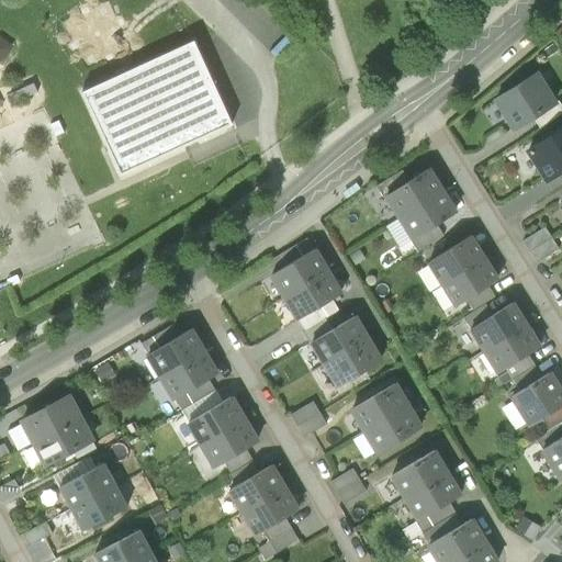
[(193,42),(81,93),(120,176),(232,125),(193,42)]
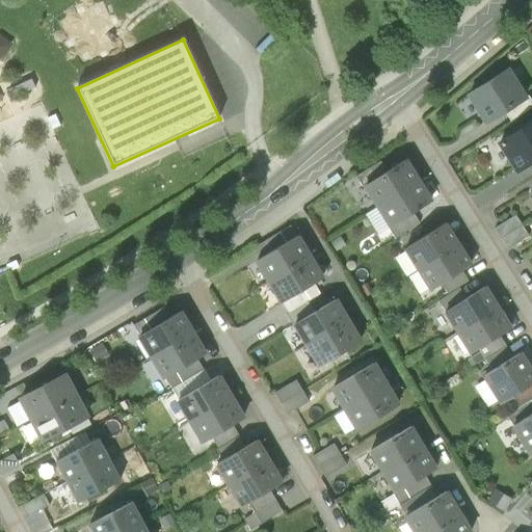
[(484,126),(528,99),(509,69),(466,95),(484,126)]
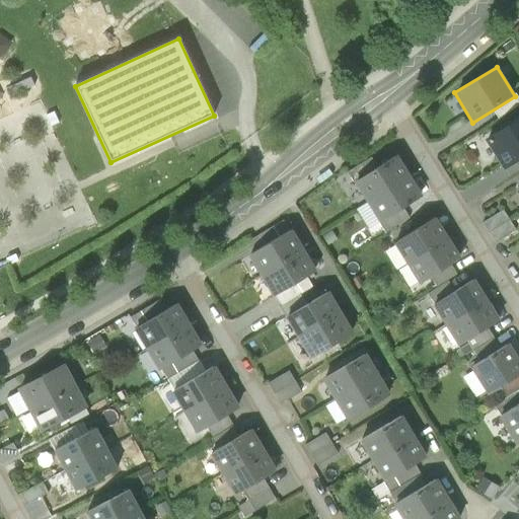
[(505,168),(518,159),(518,118),(486,139),(505,168)]
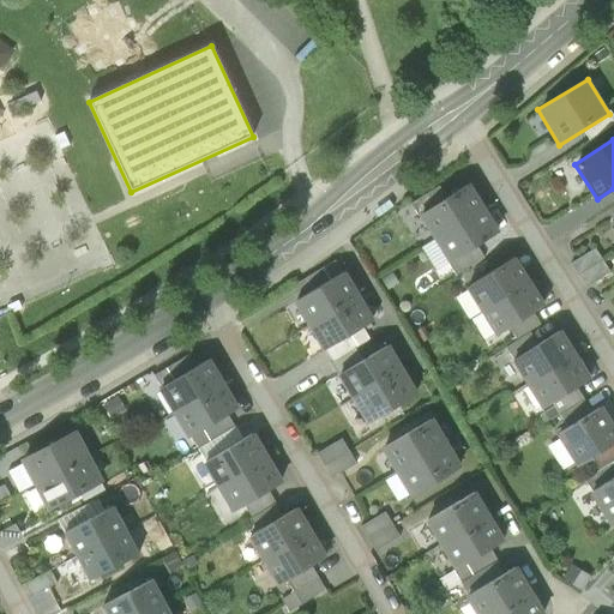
[(434,240),(485,208),(470,184),(419,217),(434,240)]
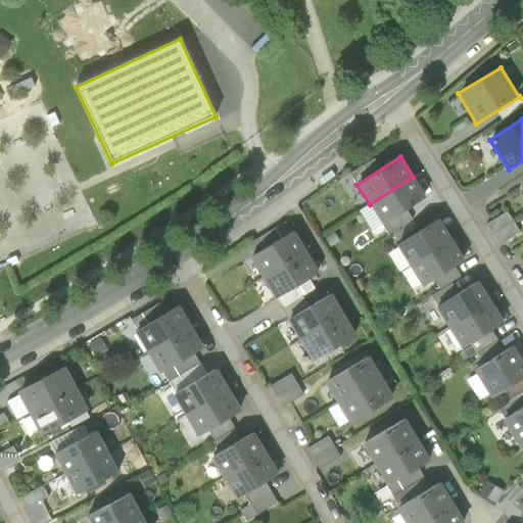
[(383,225),(426,197),(413,177),(370,204),(383,225)]
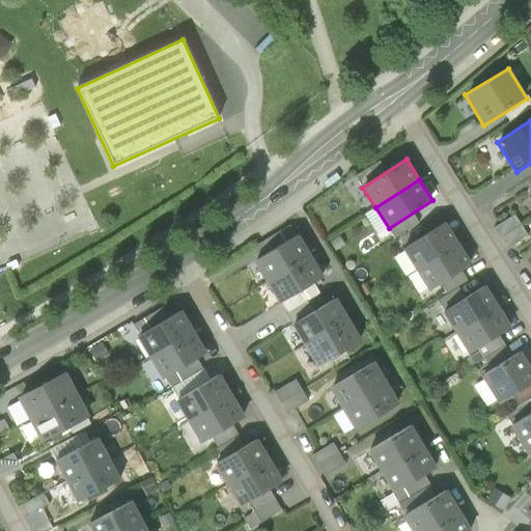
[(495,226),(508,247),(529,234),(515,213),(495,226)]
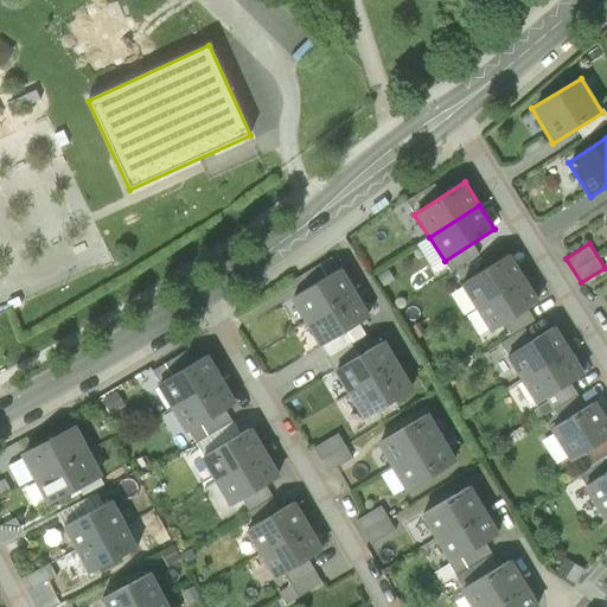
[(477,308),(524,279),(509,255),(461,285),(477,308)]
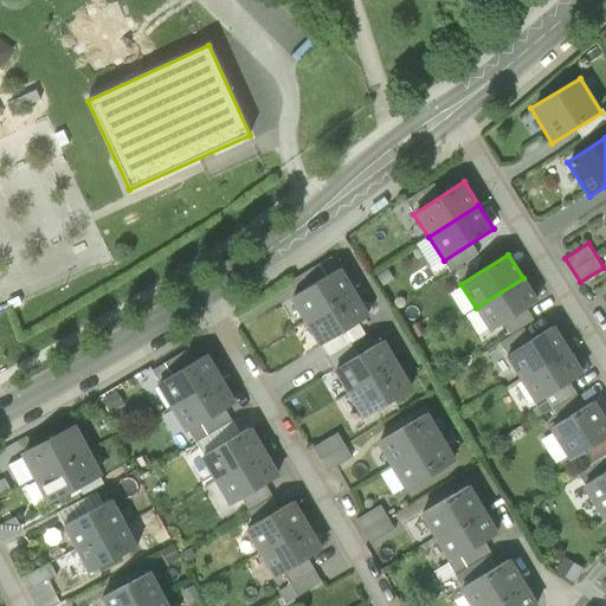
[(341,268),(291,297),(305,321),(355,291),(341,268)]
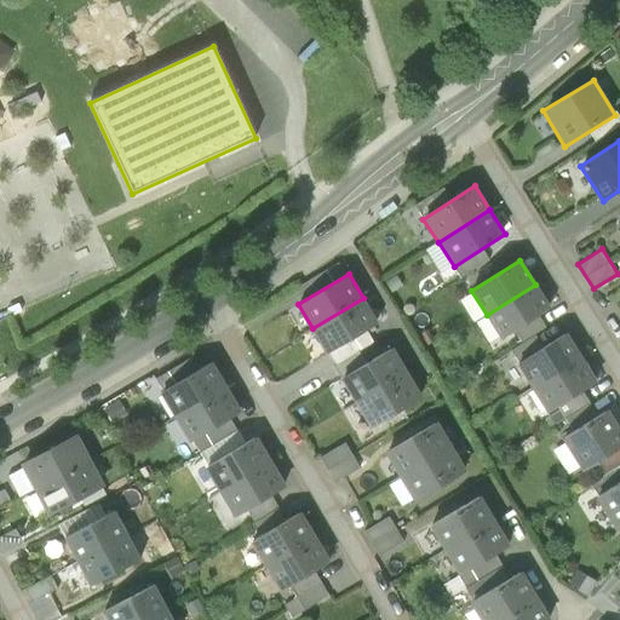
[(501,339),(551,308),(535,285),(487,315),(501,339)]
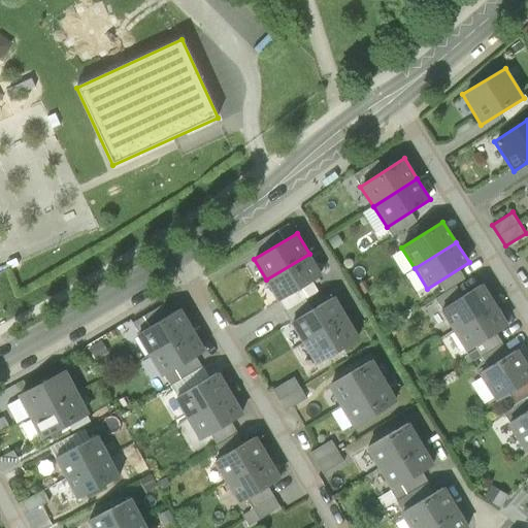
[(322,274),(309,254),(266,279),(278,301),(322,274)]
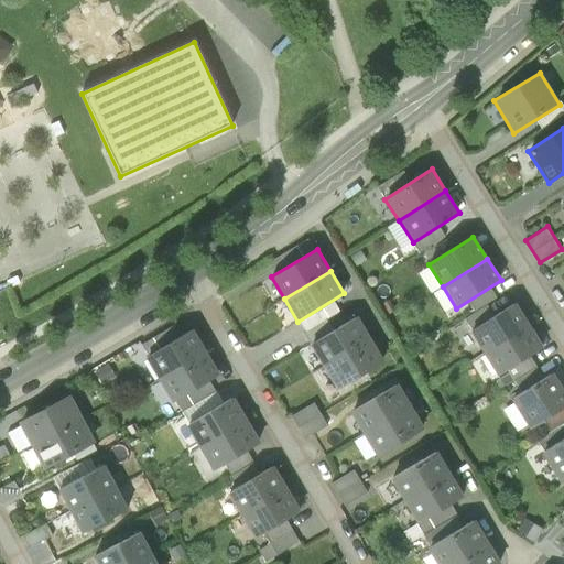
[(485,353),(529,325),(516,304),(472,332),(485,353)]
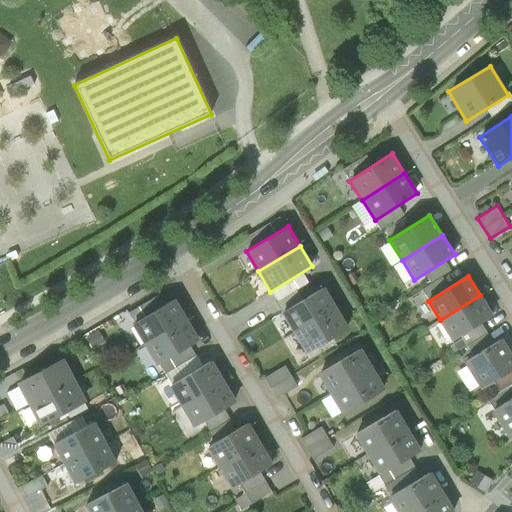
[(325,288),(283,312),(294,332),(336,307),(325,288)]
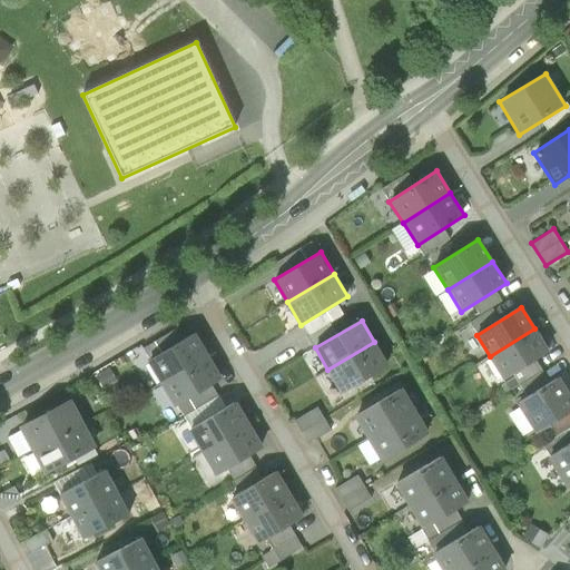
[(504,379),(549,351),(534,328),(490,356),(504,379)]
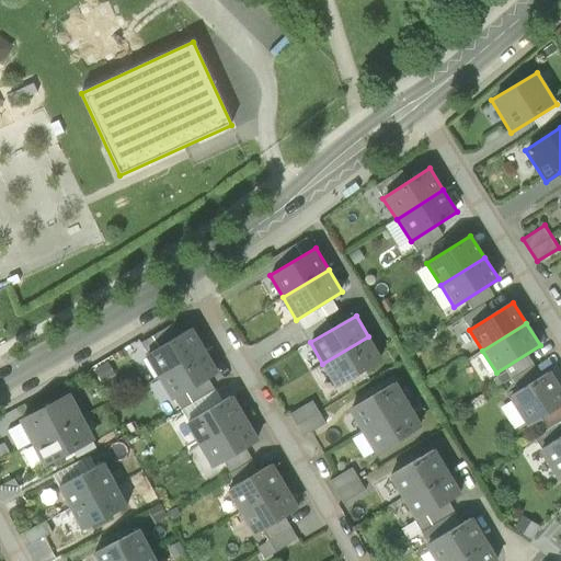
[(160,382),(205,356),(192,333),(147,359),(160,382)]
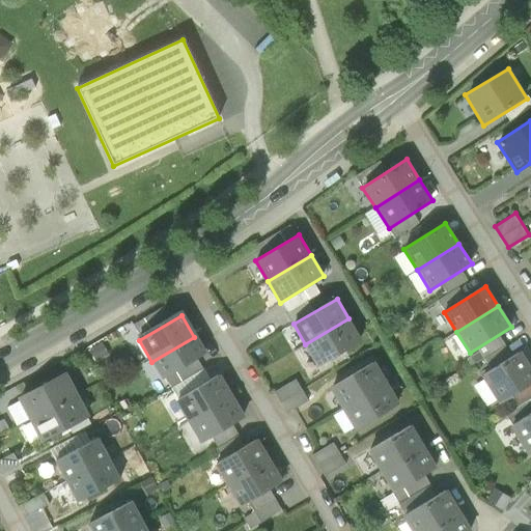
[(361,340),(348,318),(305,344),(317,365),(361,340)]
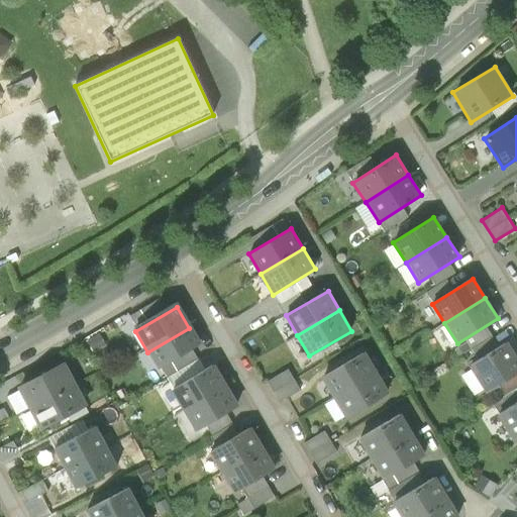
[(160,373),(201,348),(189,328),(147,352),(160,373)]
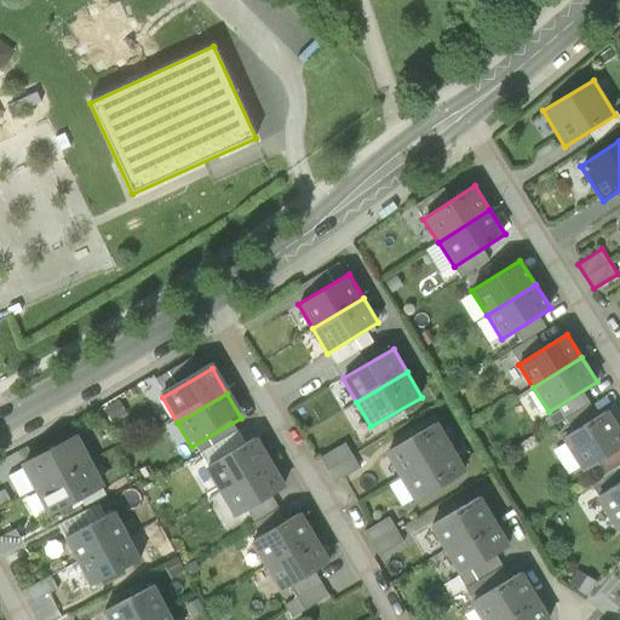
[(584,472),(619,448),(619,429),(608,409),(562,440),(584,472)]
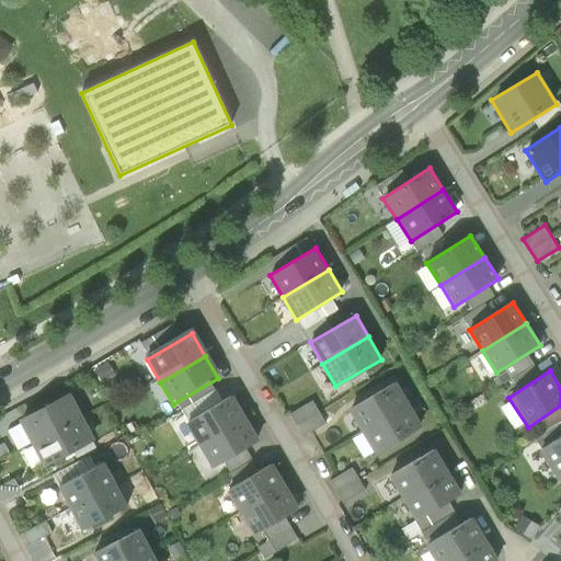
[(397,380),(351,409),(364,430),(410,402),(397,380)]
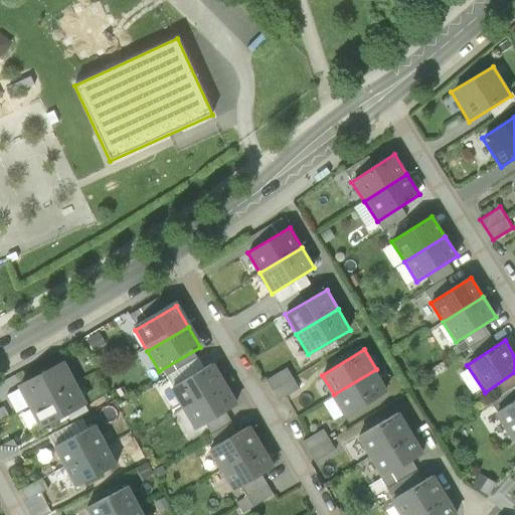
[(64,360),(18,383),(29,405),(75,382),(64,360)]
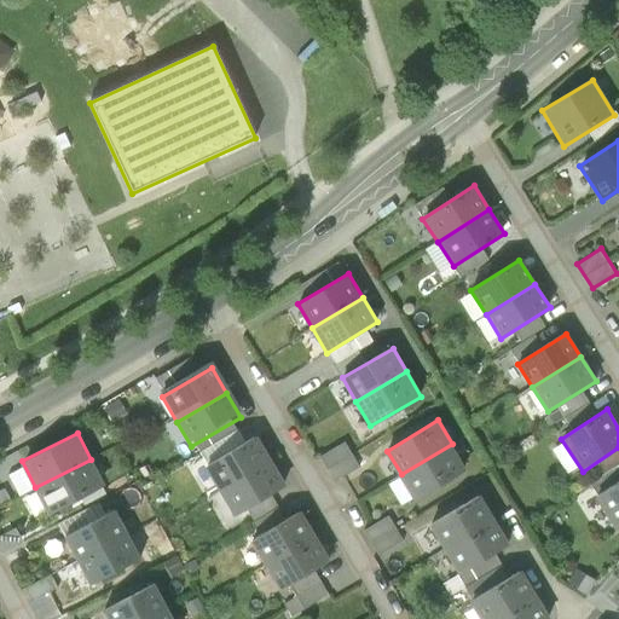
[(223,492),(272,463),(258,438),(207,468),(223,492)]
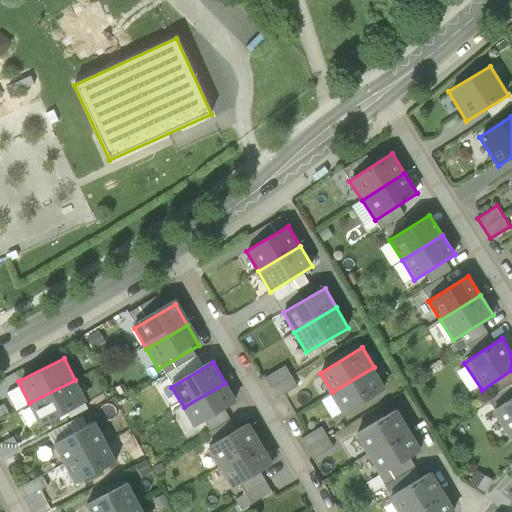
[(287,363),(265,375),(276,396),(298,385),(287,363)]
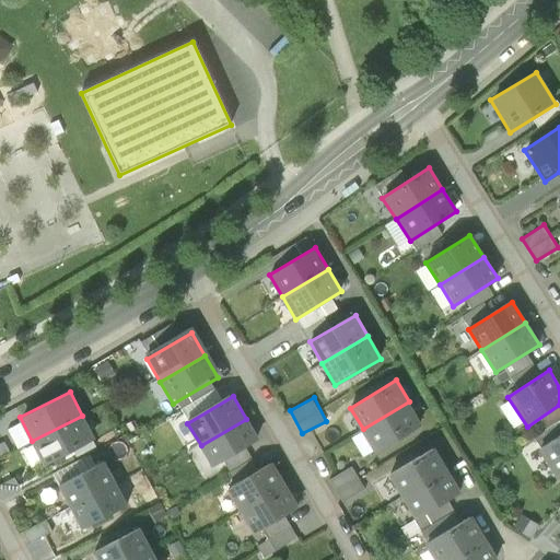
[(422,424),(409,401),(363,429),(375,451),(422,424)]
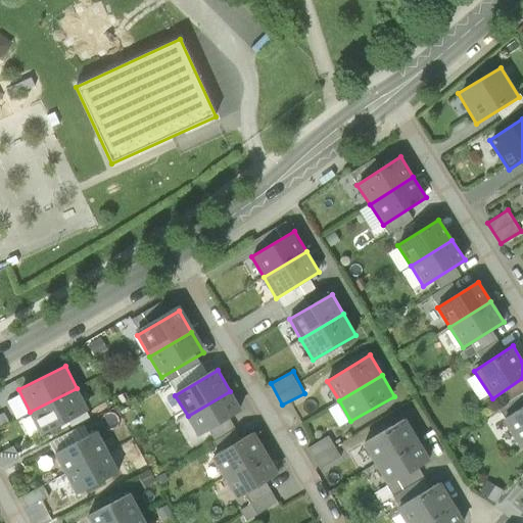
[(88,410),(77,388),(30,412),(40,433),(88,410)]
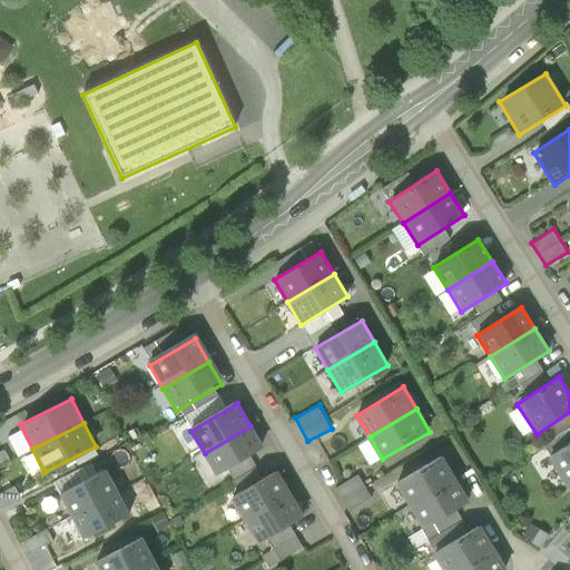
[(218,477),(264,449),(251,426),(205,453),(218,477)]
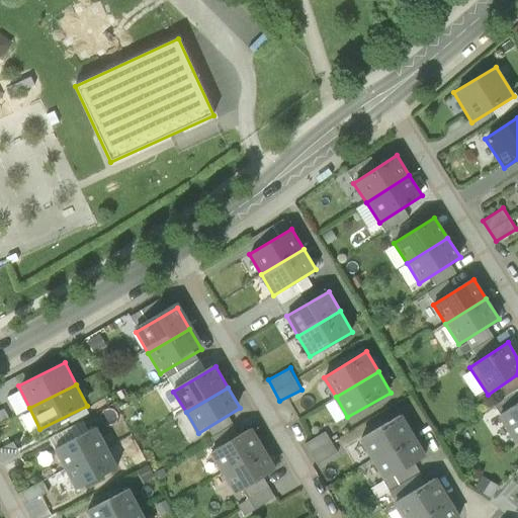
[(514,444),(517,441),(517,403),(498,417),(514,444)]
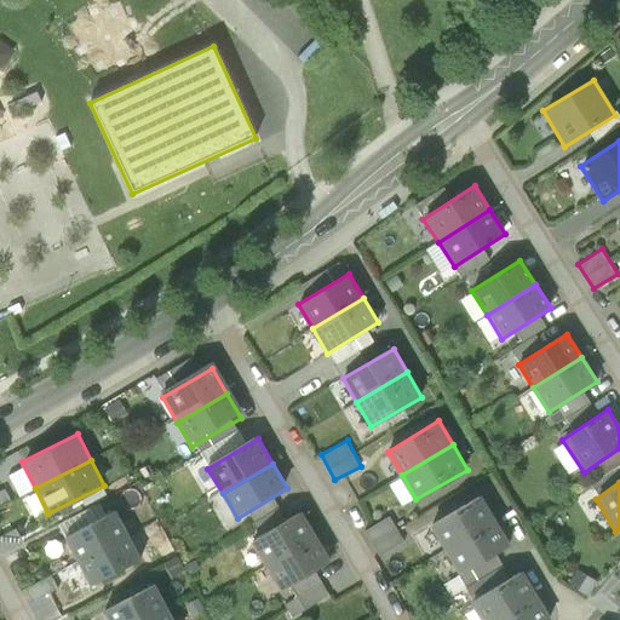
[(446,556),(494,526),(480,501),(431,532),(446,556)]
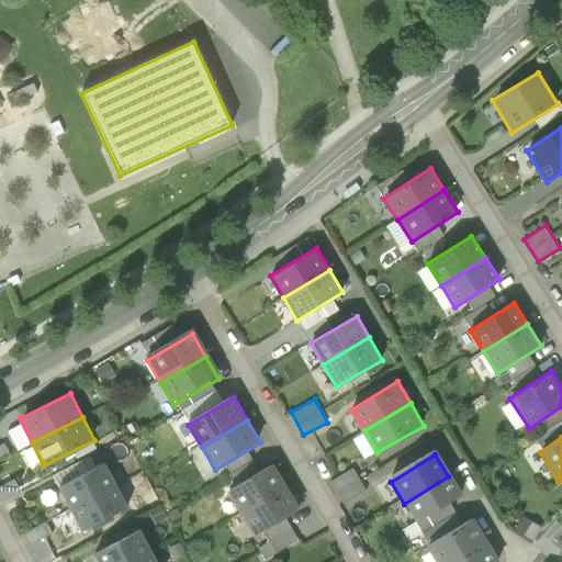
[(116,482),(105,461),(58,486),(69,507),(116,482)]
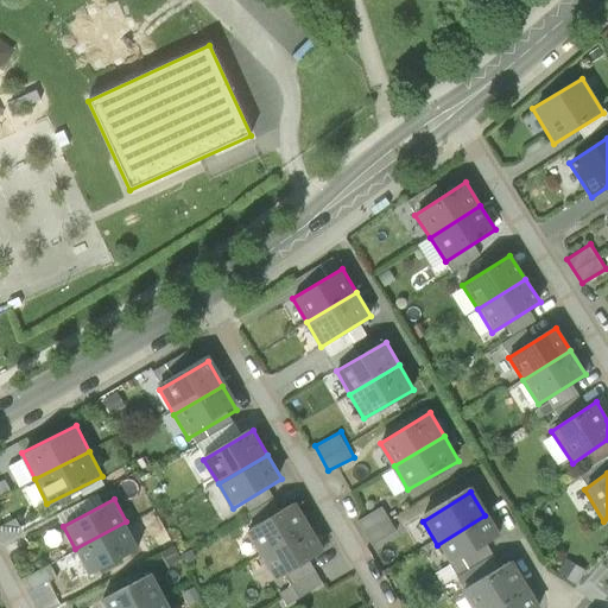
[(263,556),(311,526),(297,502),(248,531),(263,556)]
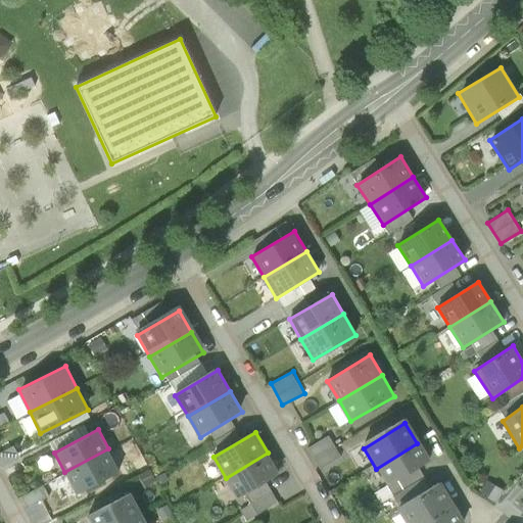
[(310,444),(319,467),(340,458),(331,435),(310,444)]
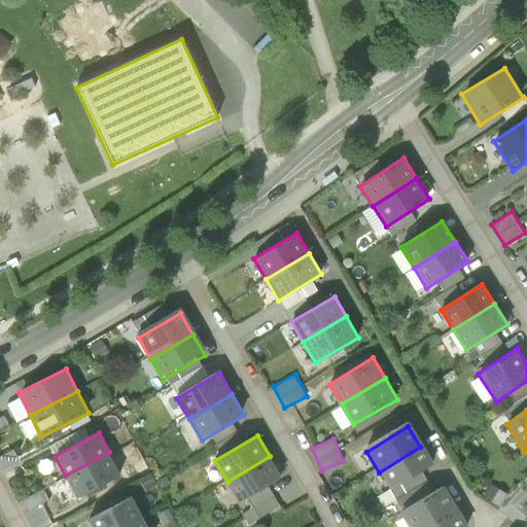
[(392,492),(432,467),(420,447),(379,472),(392,492)]
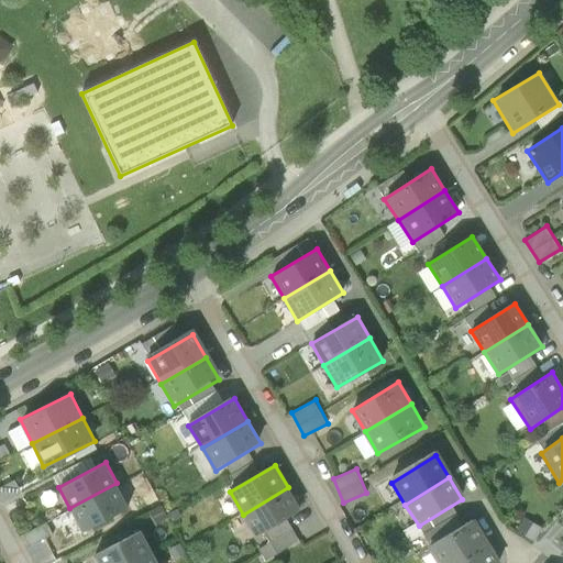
[(117,483),(69,508),(83,531),(129,506),(117,483)]
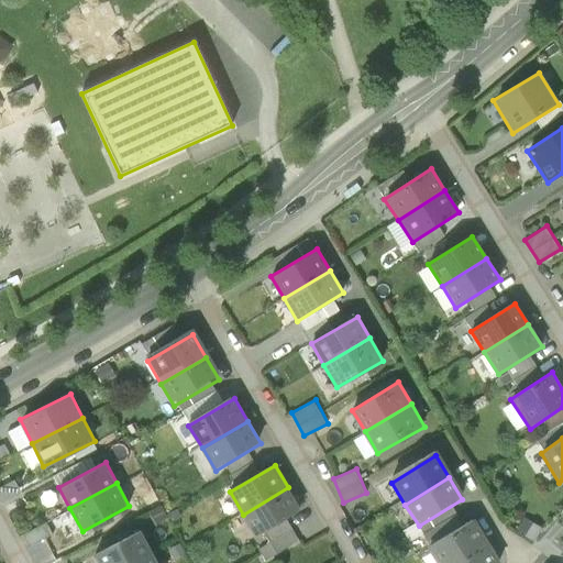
[(256,537),(301,510),(288,487),(243,515),(256,537)]
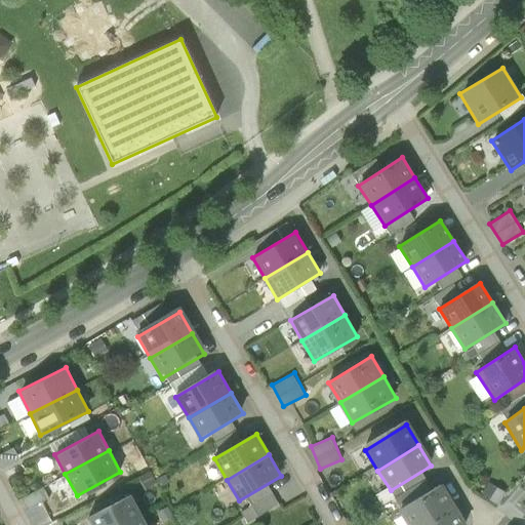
[(51,482),(58,500),(72,495),(66,478),(51,482)]
